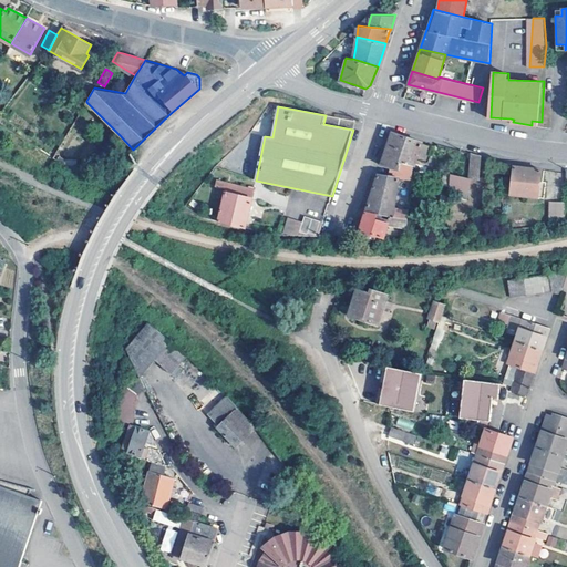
[(353,130),(356,122),(326,115),(323,124),(353,130)]
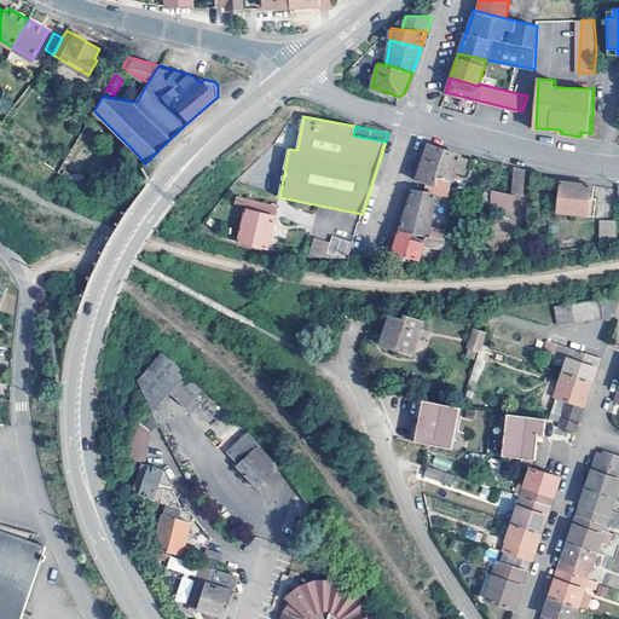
[(434,145),(428,143),(418,174),(416,179),(435,183),(438,174),(451,178),(452,178),(455,171),(468,175),(473,158),(434,145)]
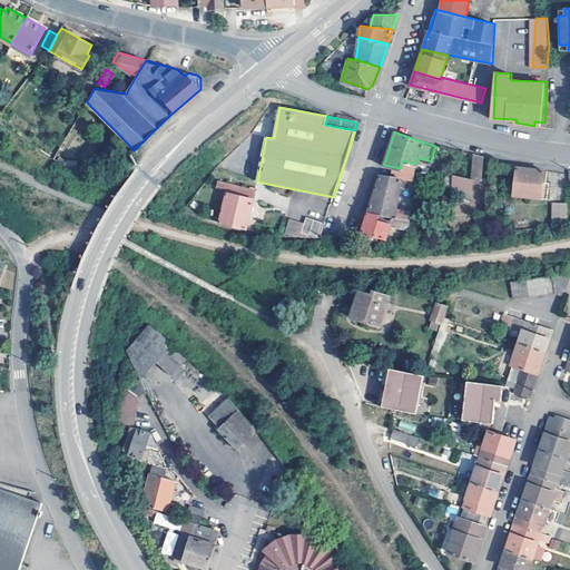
[(484,155),(473,153),(472,177),(472,178),(482,179),(484,155)]
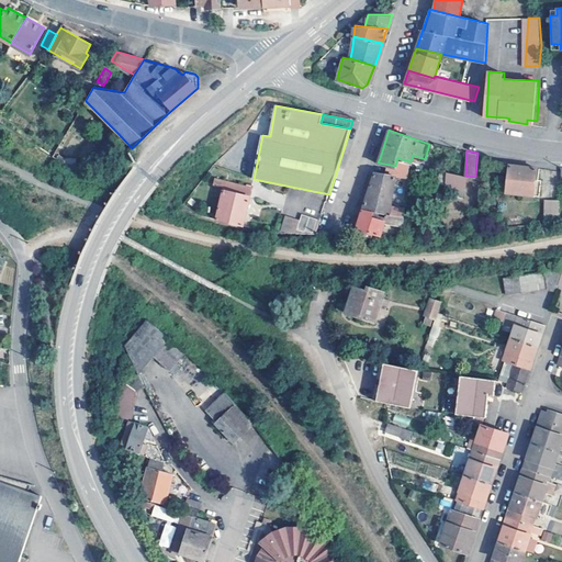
[(409,161),(397,158),(395,166),(398,175),(407,176),(409,161)]
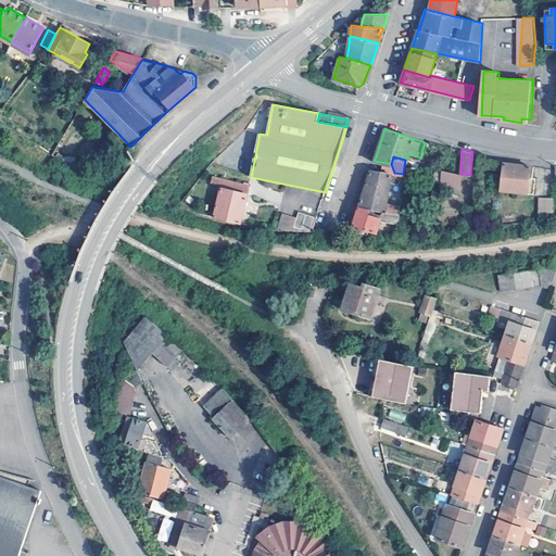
[(526,164),(504,162),(501,189),(534,193),(535,177),(530,177),(531,164),(526,164)]
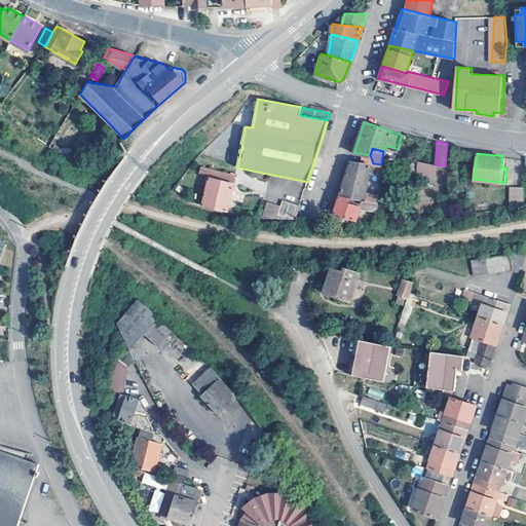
[(436,163),(418,158),(418,163),(417,172),(435,175),(436,164),(436,163)]
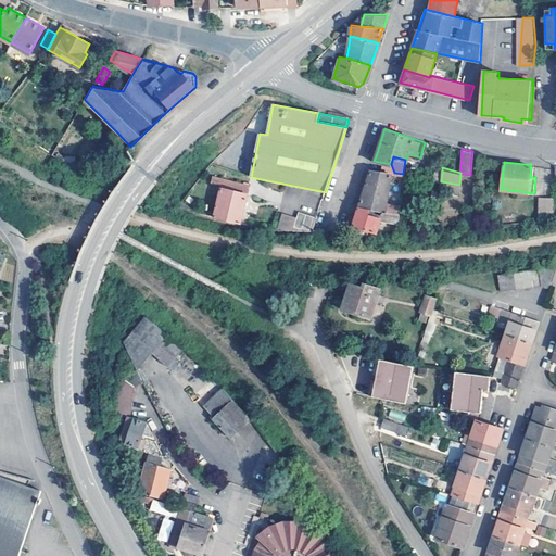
[(370,206),(383,210),(400,214),(401,204),(386,201),(391,173),(371,169),(361,200),(359,204),(370,206)]
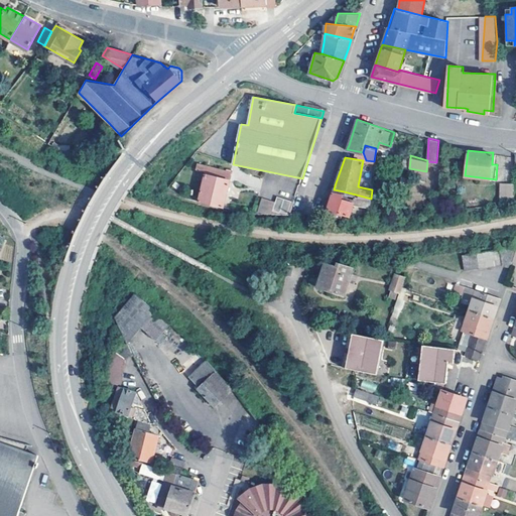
[(232,170),(198,162),(197,168),(206,171),(199,201),(224,207),(232,170)]
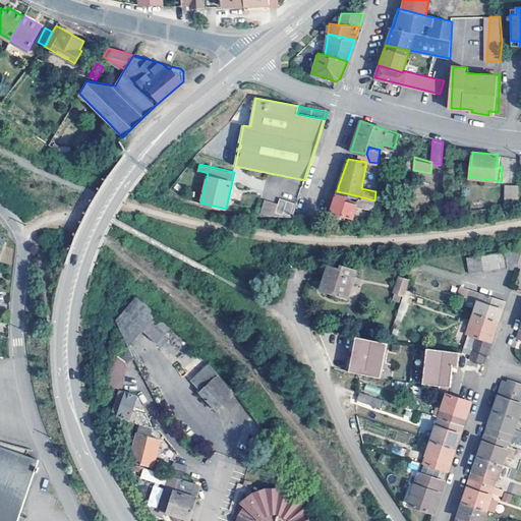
[(519,198),(520,184),(506,183),(505,203),(519,198)]
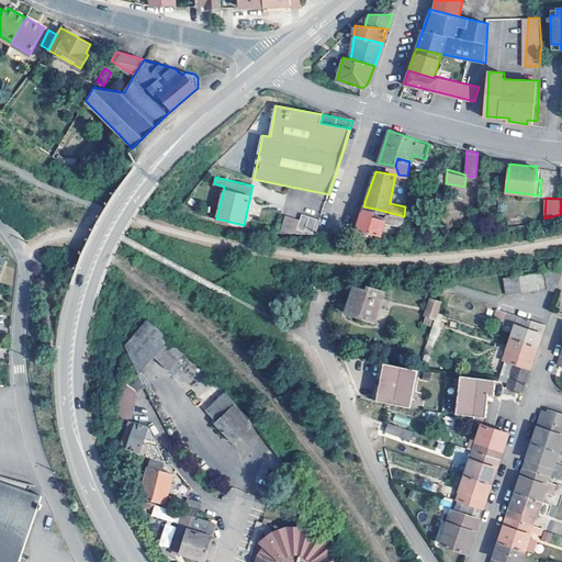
[(373,215),(374,209),(363,206),(357,226),(381,234),(384,221),(385,220),(373,215)]
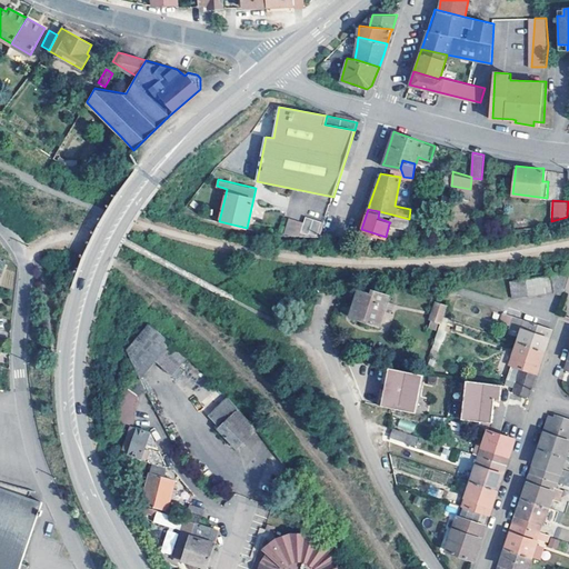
[(489,213),(476,212),(475,232),(487,232),(489,213)]
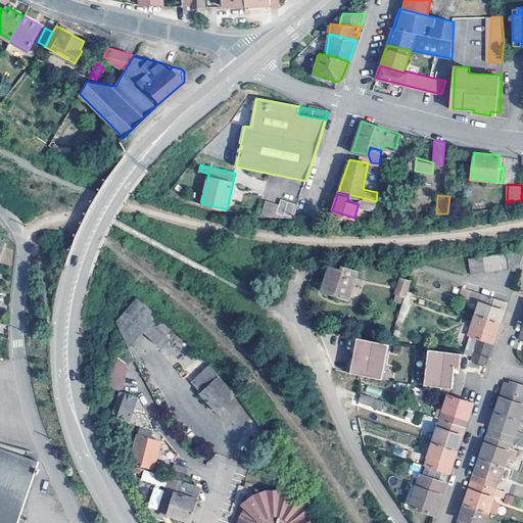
[(359,204),(358,205),(375,208),(376,201),(361,197),(359,204)]
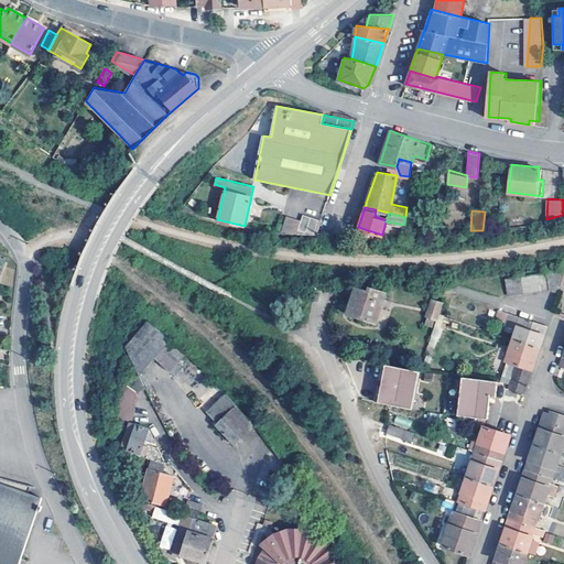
[(301,219),(295,235),(313,235),(316,225),(301,219)]
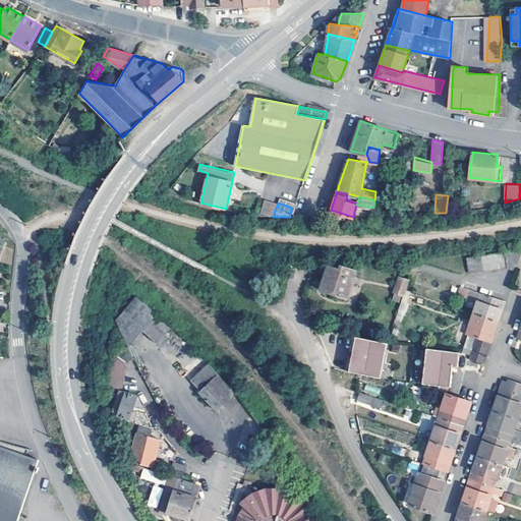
[(520,250),(507,253),(509,269),(517,271),(518,266),(520,257),(520,250)]
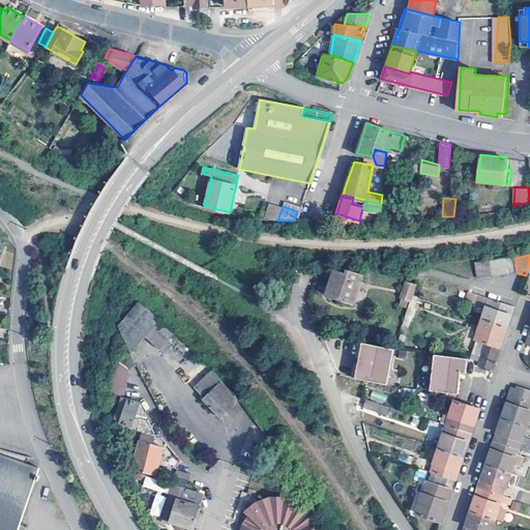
[(518,273),(516,258),(507,259),(509,274),(518,273)]
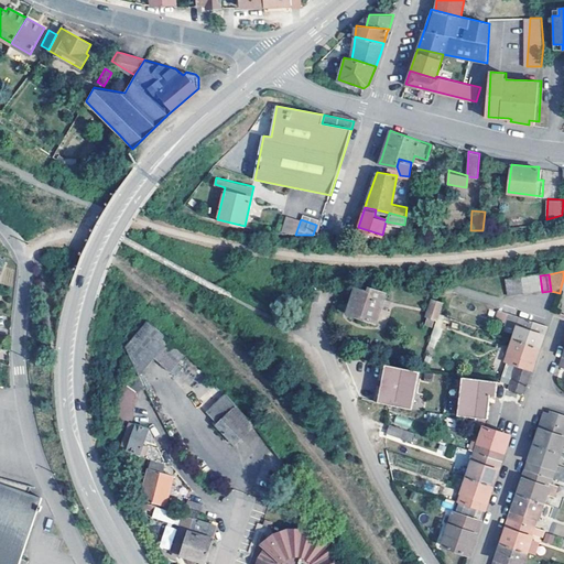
[(531,277),(533,293),(542,292),(540,275),(531,277)]
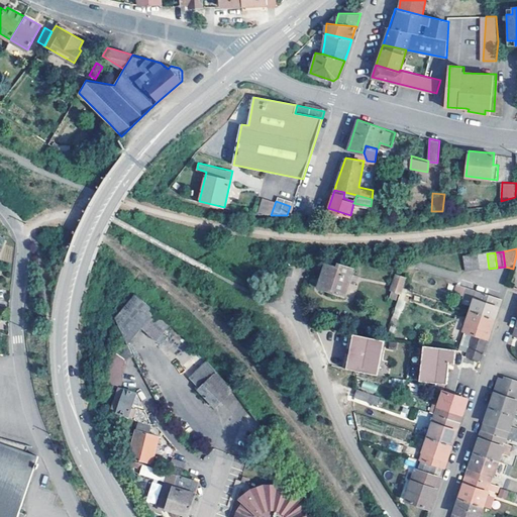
[(487,253),(480,254),(481,270),(489,269),(487,253)]
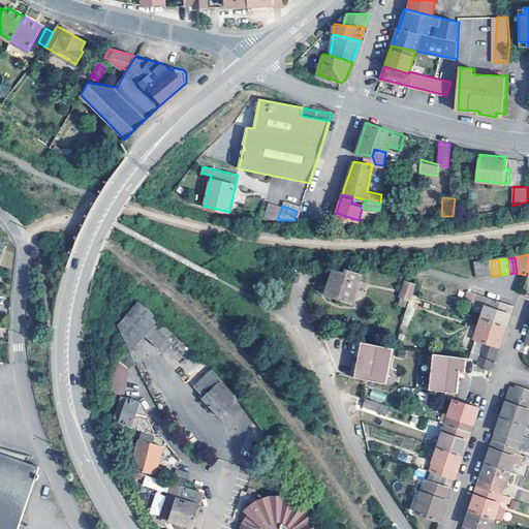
[(476,279),(492,276),(491,260),(474,262),(476,279)]
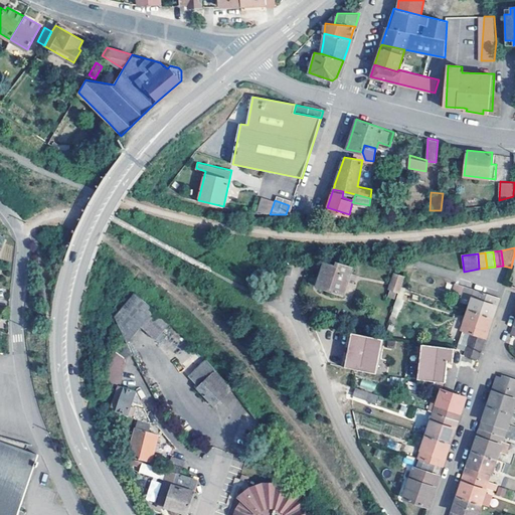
[(354,269),(339,264),(337,267),(328,264),(320,287),(345,295),(354,269)]
